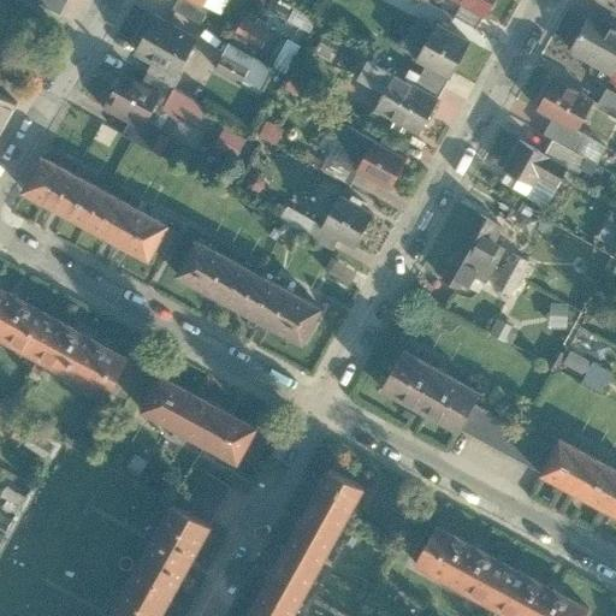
[(37,0),(60,13),(67,0),(37,0)]
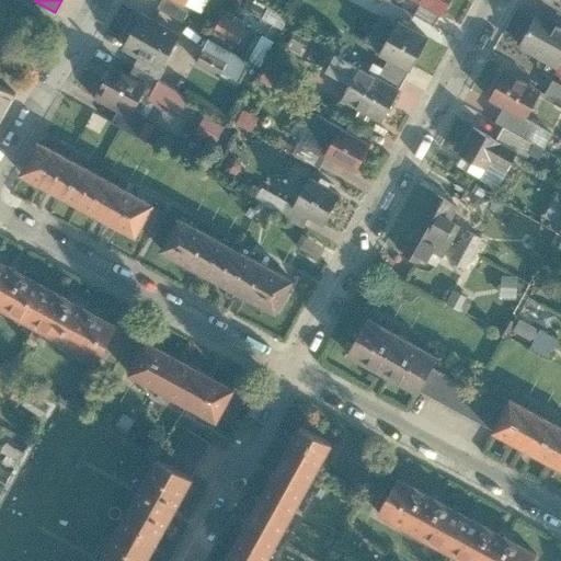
[(187,6),(178,0),(162,0),(159,8),(183,21),(191,8),(187,6)]
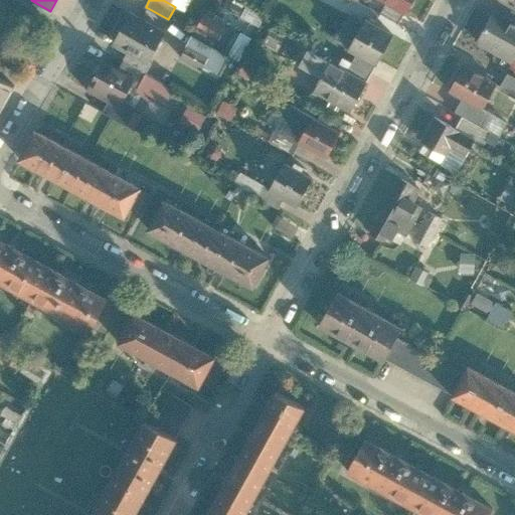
[(382,0),(387,3),(406,13),(413,0),(382,0)]
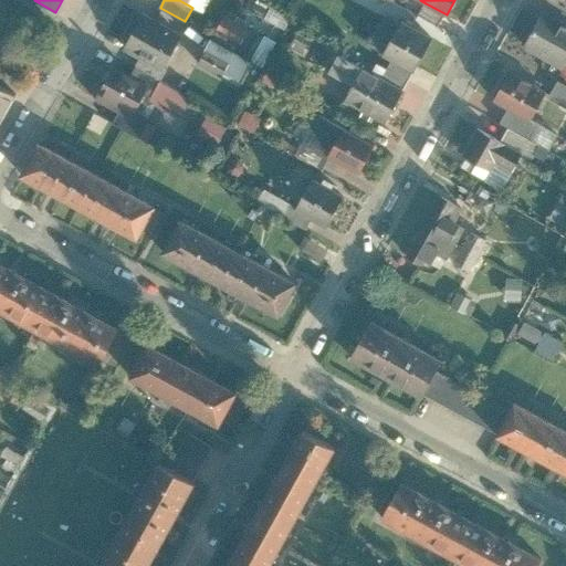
[(447,14),(426,3),(419,14),(440,27),(447,14)]
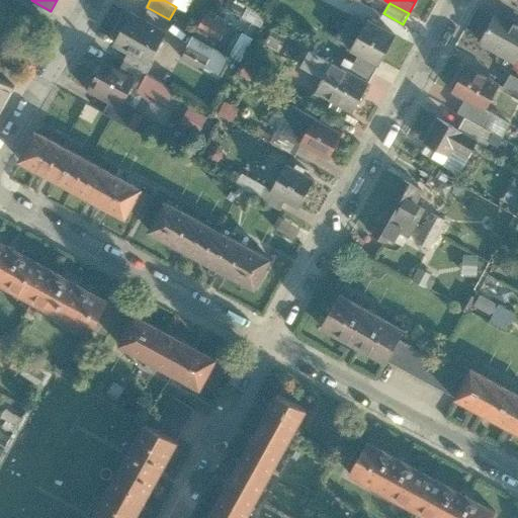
[(517,22),(497,11),(481,40),(517,61),(517,22)]
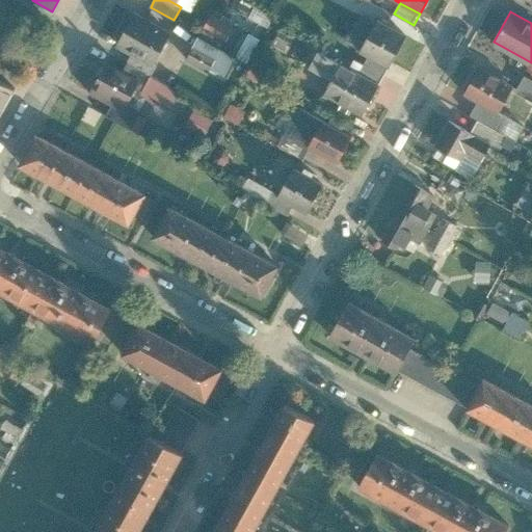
[(171,34),(135,14),(118,44),(133,52),(156,63),(171,34)]
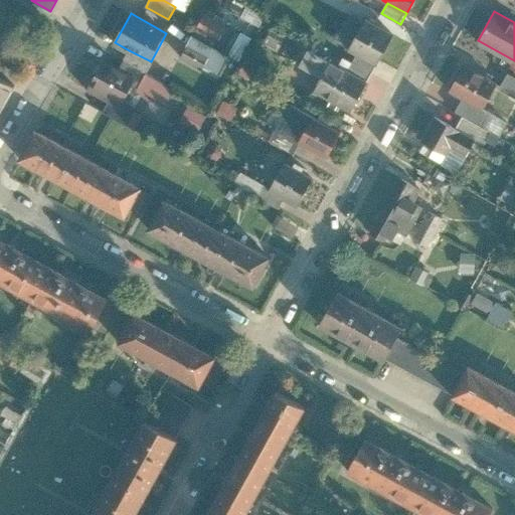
[(226,28),(203,16),(197,28),(219,41),(226,28)]
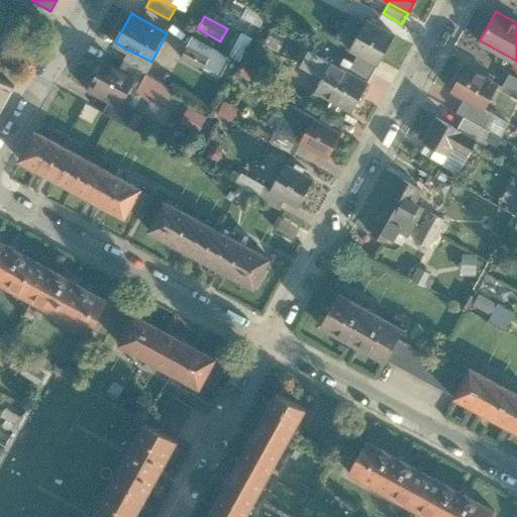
[(347,19),(336,39),(359,53),(382,65),(398,37),(369,21),(365,28),(347,19)]
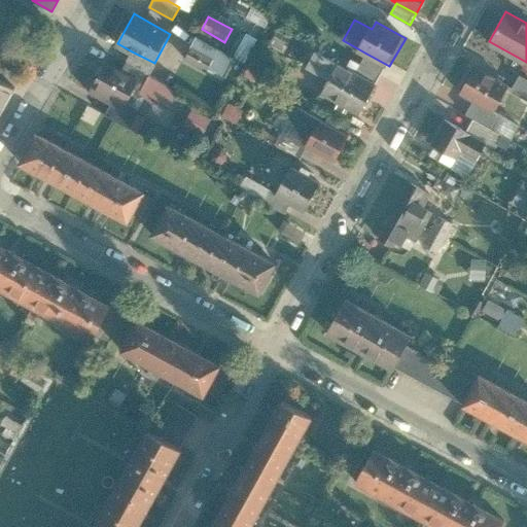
[(215,59),(191,47),(184,61),(208,73),(215,59)]
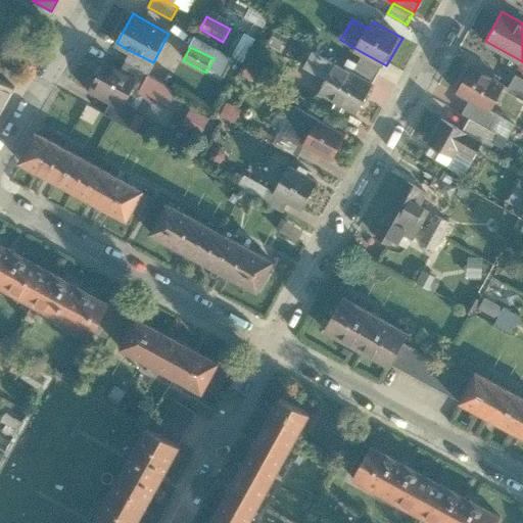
[(155,63),(153,62),(131,51),(126,60),(150,74),(155,63)]
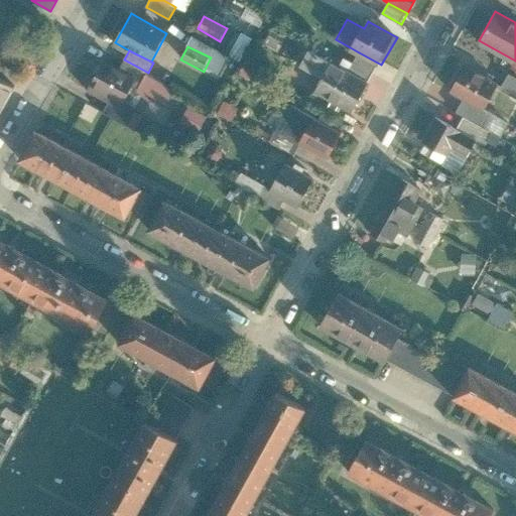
[(349,71),(310,50),(301,67),(323,78),(313,94),(352,115),(370,82),(349,71)]
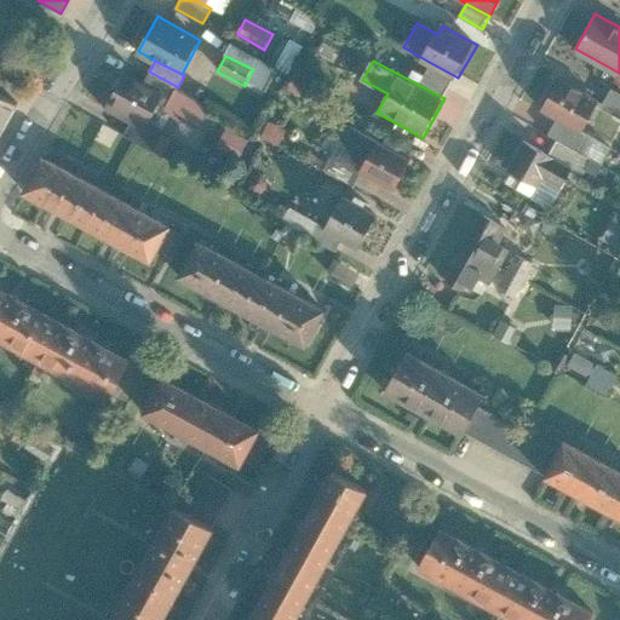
[(458,78),(431,63),(425,74),(451,89),(458,78)]
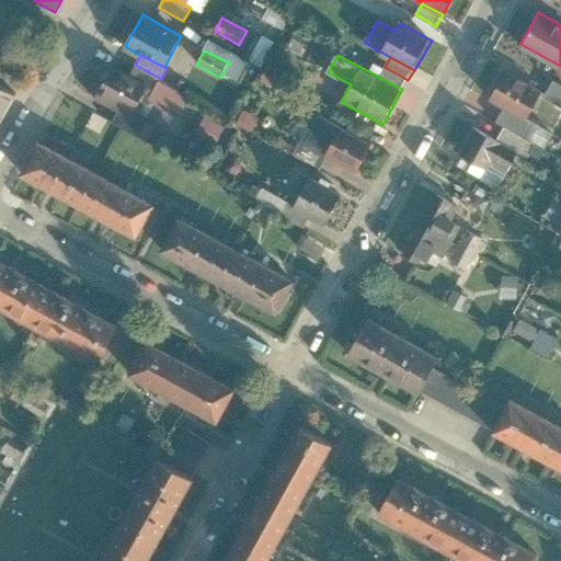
[(161,79),(135,65),(128,77),(148,87),(155,91),(161,79)]
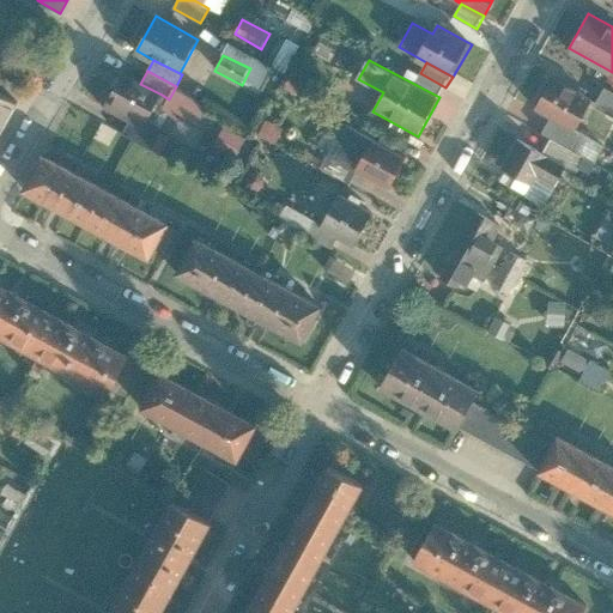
[(140,84),(122,73),(103,108),(129,122),(144,129),(147,123),(162,95),(140,84)]
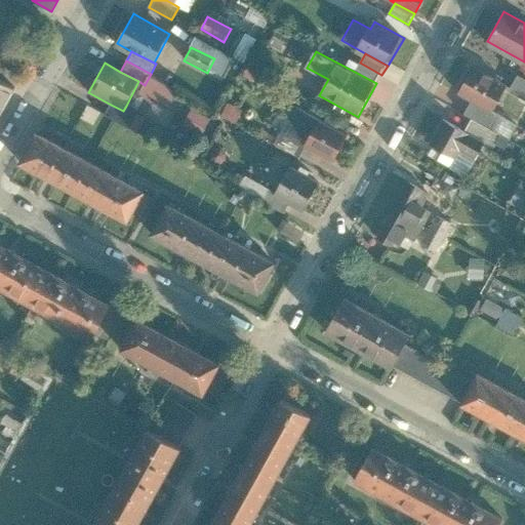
[(381,75),(360,63),(355,72),(376,83),(381,75)]
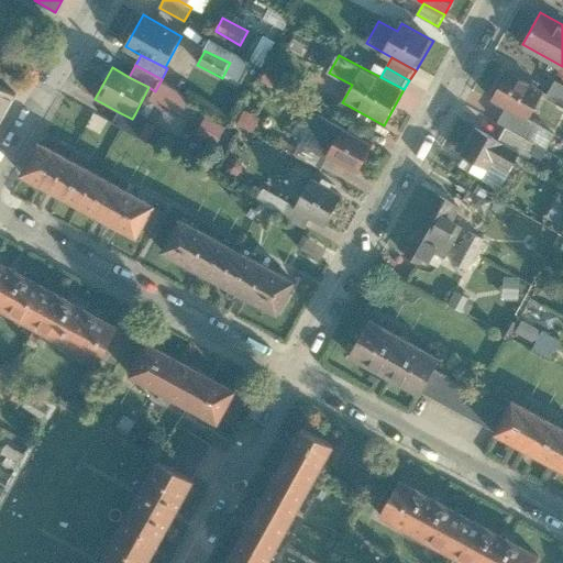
[(507,72),(492,98),(507,106),(530,119),(545,92),(507,72)]
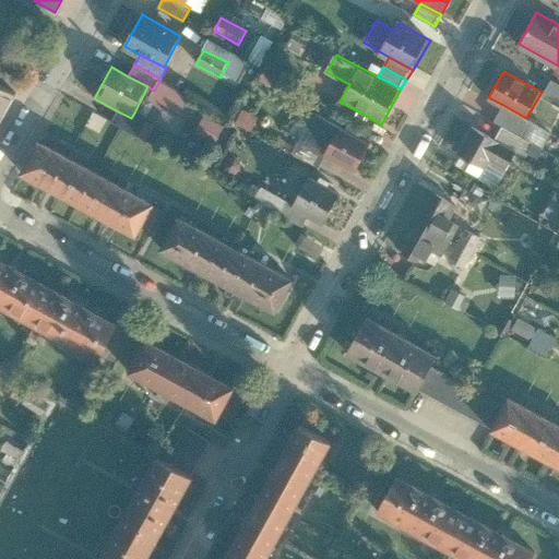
[(23,95),(0,82),(0,119),(6,122),(23,95)]
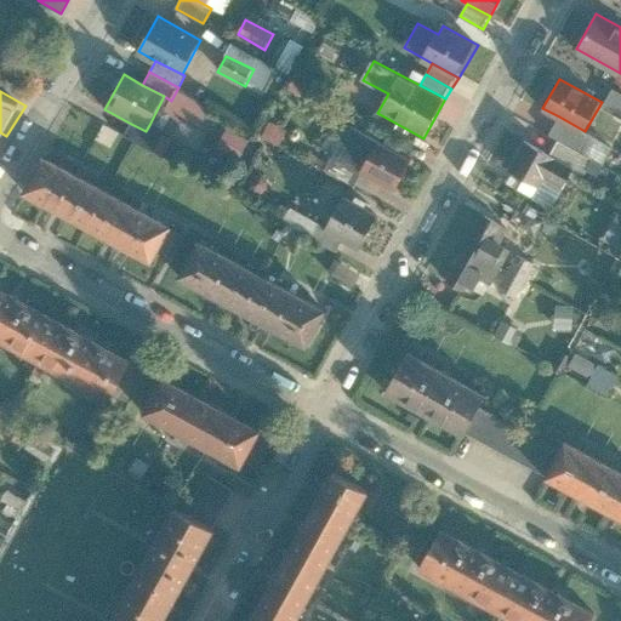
[(585,131),(559,117),(548,135),(558,141),(580,152),(591,134),(585,131)]
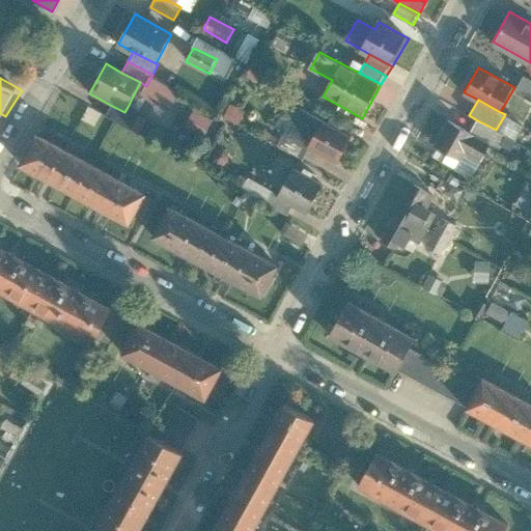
[(140,113),(128,107),(124,112),(112,106),(106,116),(132,130),(140,113)]
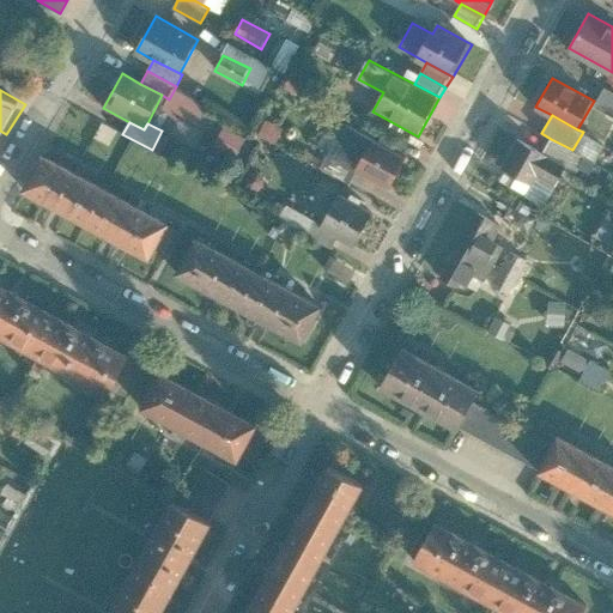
[(346,123),(329,153),(358,170),(390,188),(407,158),(346,123)]
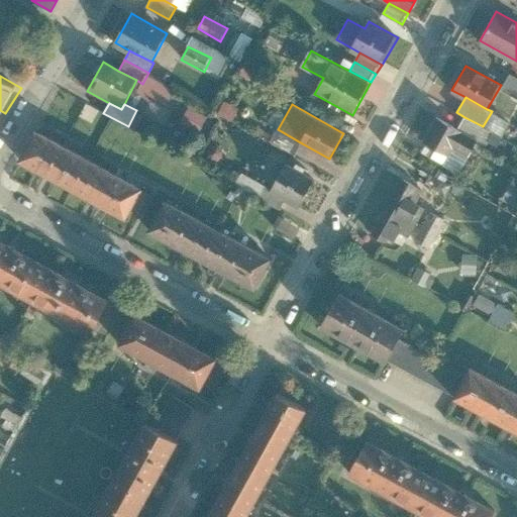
[(186,116),(204,126),(210,115),(193,105),(186,116)]
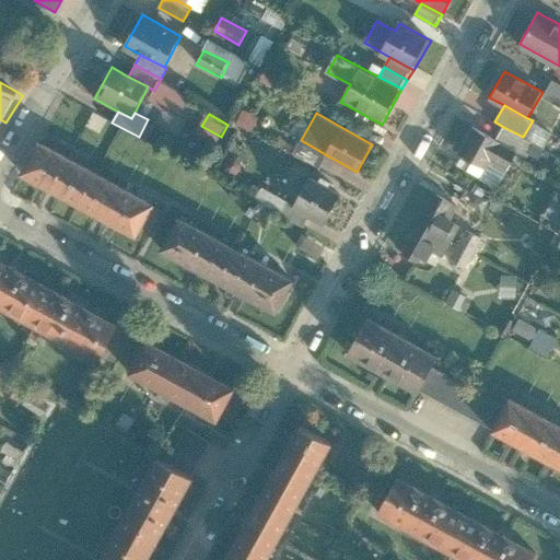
[(497,139),(473,127),(457,154),(470,161),(465,171),(482,179),(492,162),(509,171),(515,159),(520,151),(497,139)]
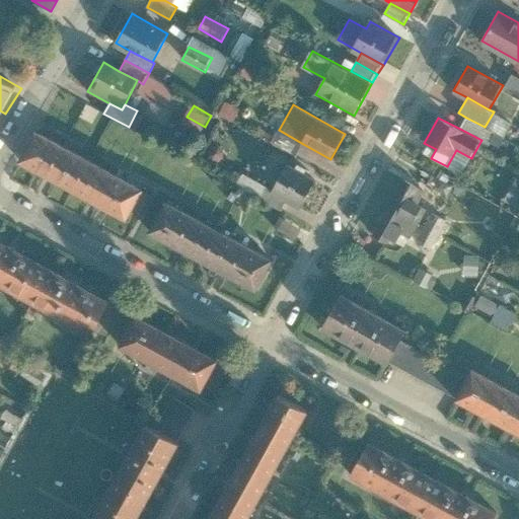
[(466,118),(460,129),(482,140),(477,147),(494,156),(499,146),(492,142),(497,133),(485,127),(466,118)]
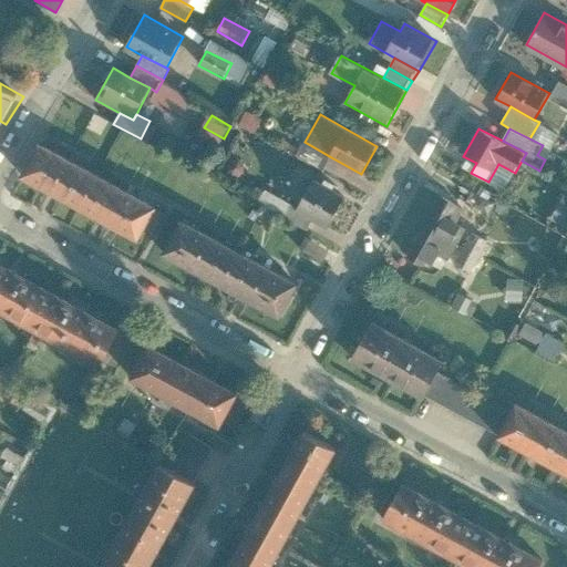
[(331,157),(305,142),(297,155),(323,171),(331,157)]
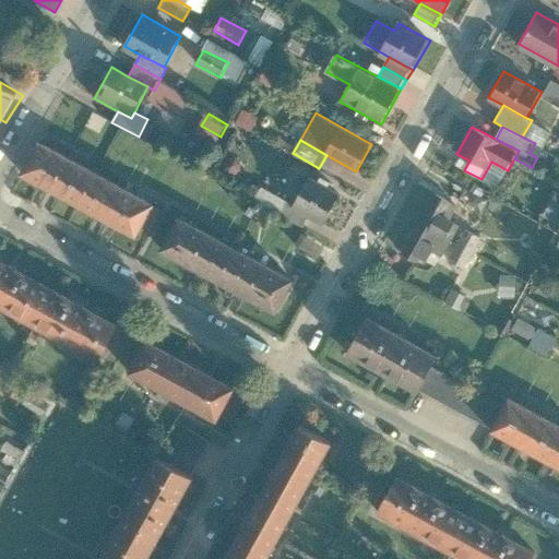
[(21,177),(50,192),(69,158),(40,142),(21,177)]
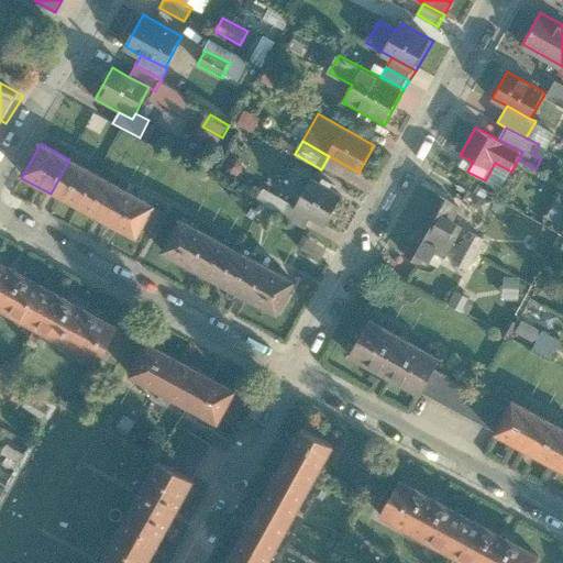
[(51,194),(79,210),(98,175),(69,159),(51,194)]
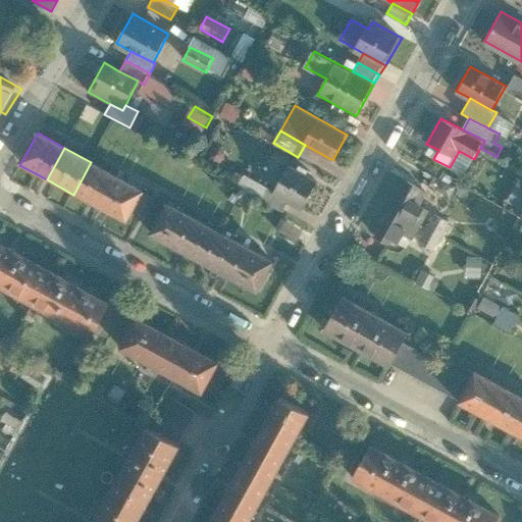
[(73,195),(100,209),(118,177),(91,162),(73,195)]
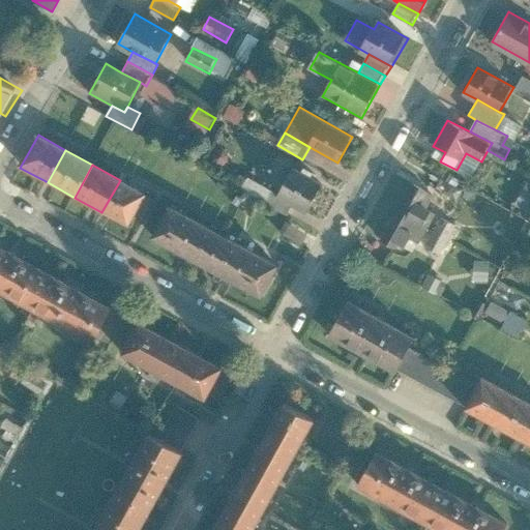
[(325,185),(293,168),(276,196),(308,213),(325,185)]
